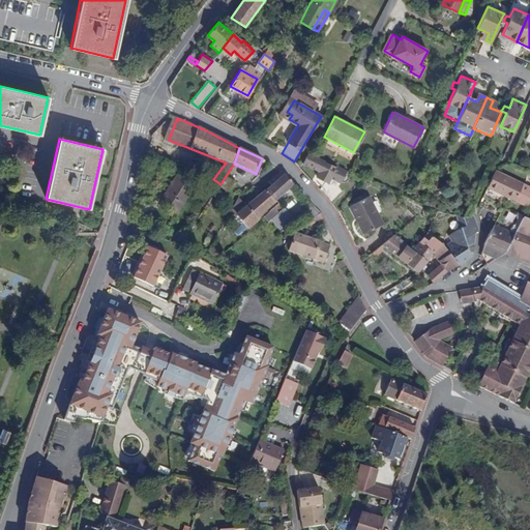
[(345,171),(307,153),(301,165),(340,182),(345,171)]
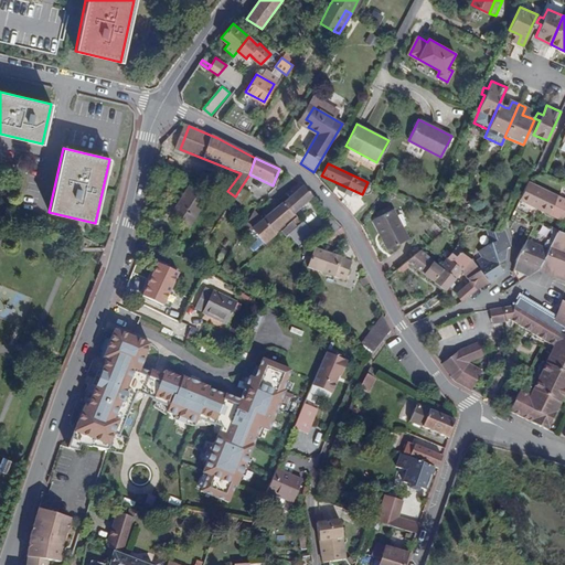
[(304,185),(298,182),(286,193),(289,198),(283,203),(294,215),(295,214),(313,198),(304,185)]
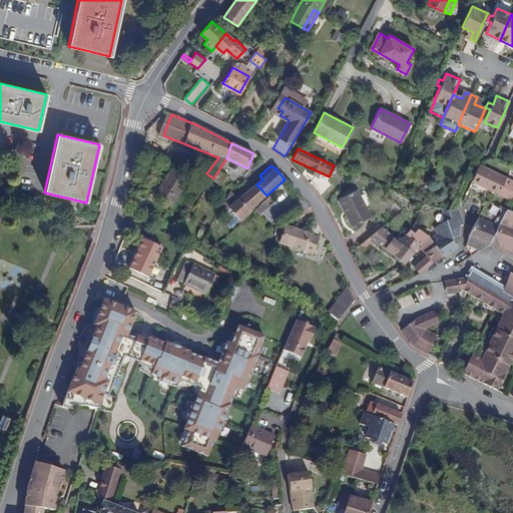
[(174,167),(156,196),(171,205),(189,176),(174,167)]
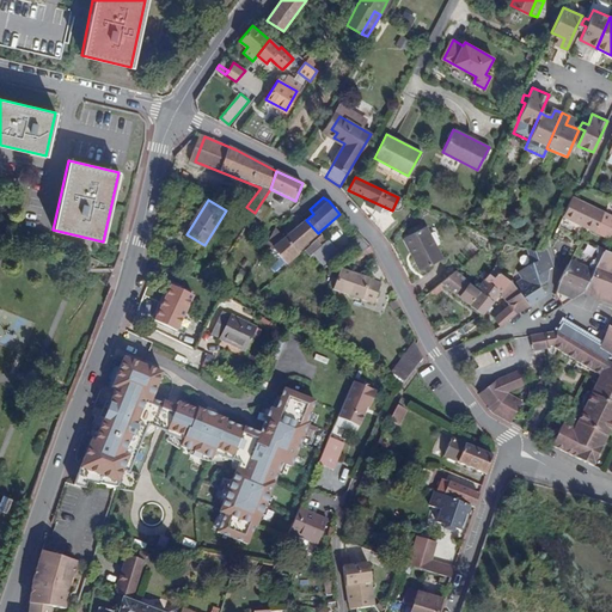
[(261,203),(255,213),(252,215),(262,221),(269,210),(261,203)]
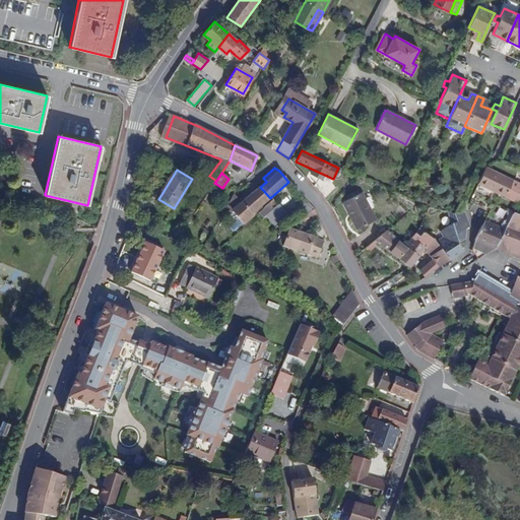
[(519,184),(512,182),(484,173),(478,188),(505,197),(517,201),(519,194),(519,184)]
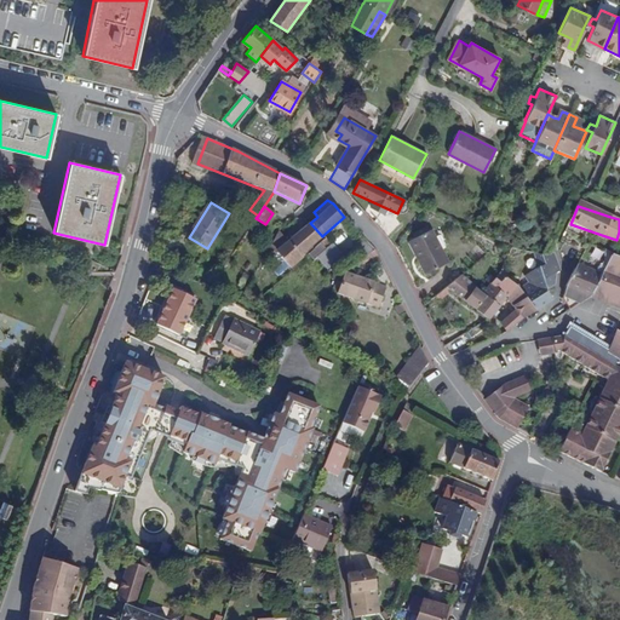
[(378,225),(388,237),(401,225),(391,214),(378,225)]
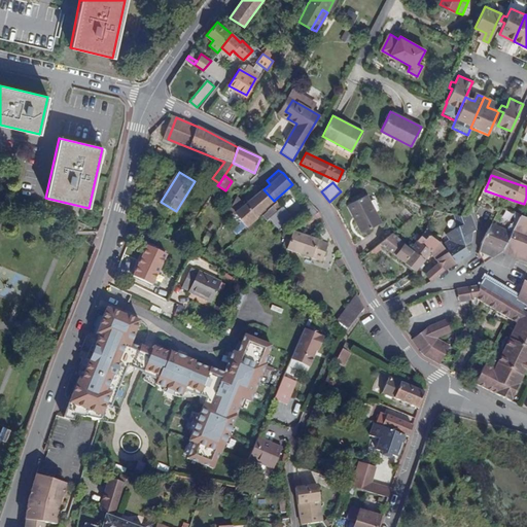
[(237,197),(229,209),(234,214),(235,213),(246,226),(269,206),(274,202),(274,201),(264,189),(244,206),(237,197)]
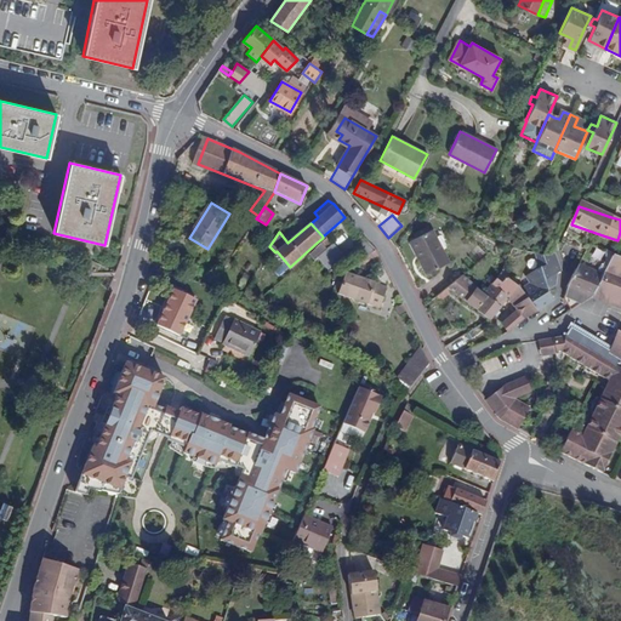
[(426,233),(423,229),(415,233),(417,238),(410,241),(421,262),(419,263),(425,275),(450,262),(434,229),(429,232),(426,233)]
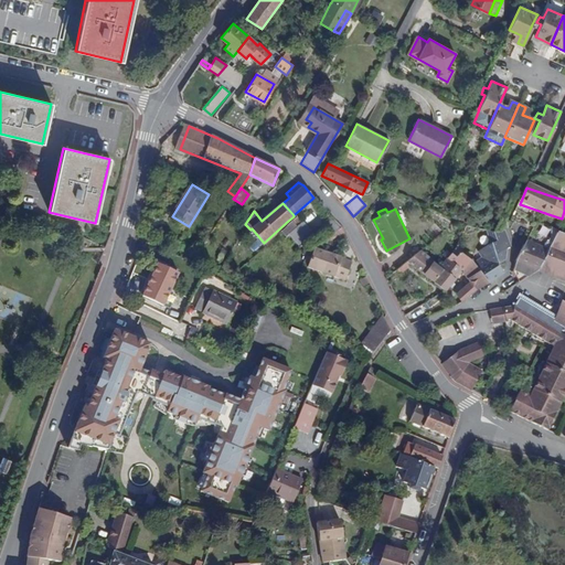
[(296,216),(289,222),(295,227),(301,222),(296,216)]
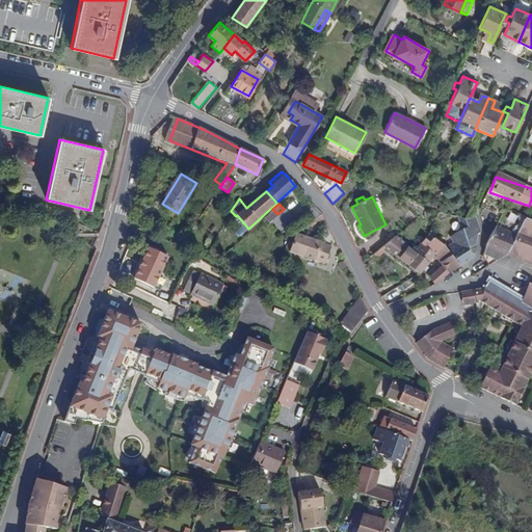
[(321,213),(315,207),(302,216),(309,223),(321,213)]
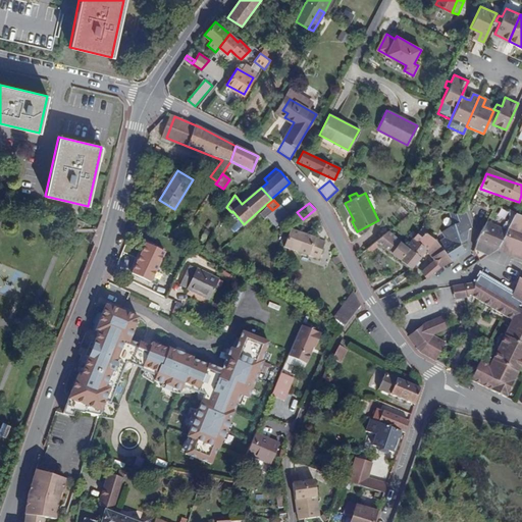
[(279,206),(267,217),(275,226),(288,215),(279,206)]
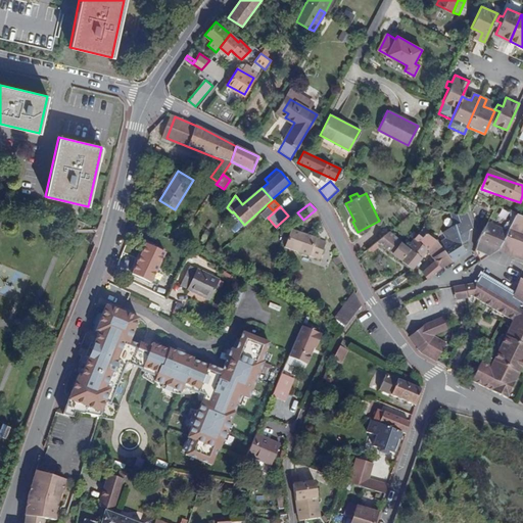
[(319,214),(316,209),(303,220),(306,223),(313,217),(315,218),(319,214)]
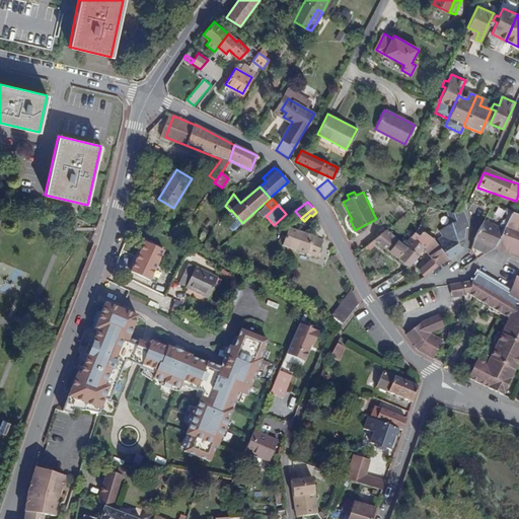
[(436,241),(440,248),(449,258),(462,249),(457,242),(463,238),(463,228),(468,226),(464,213),(459,217),(446,214),(451,223),(439,231),(443,236),(436,241)]
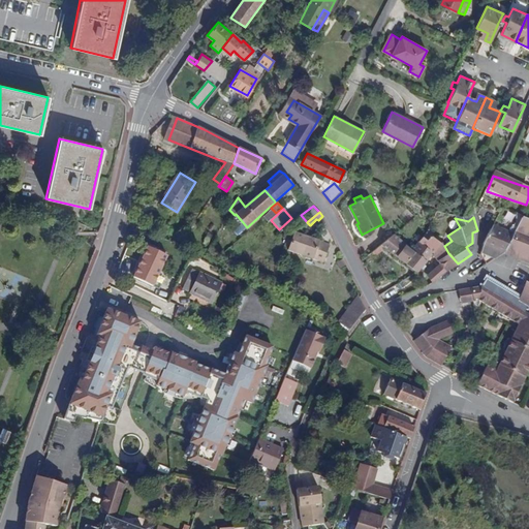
[(512,232),(503,252),(509,255),(510,254),(516,256),(515,257),(525,261),(525,260),(528,261),(528,222),(526,221),(527,219),(521,217),(512,232)]
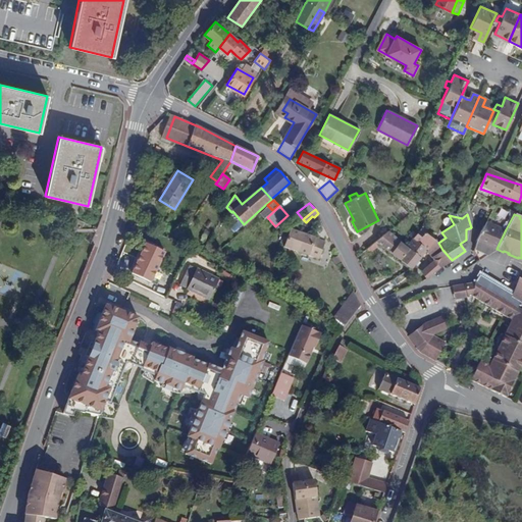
[(261,218),(255,223),(265,236),(271,230),(261,218)]
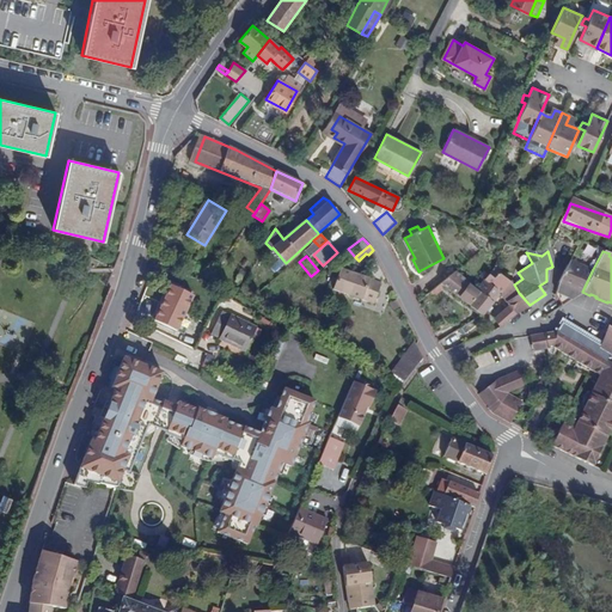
[(557,295),(563,305),(582,293),(582,292),(593,269),(570,259),(568,264),(558,283),(557,295)]
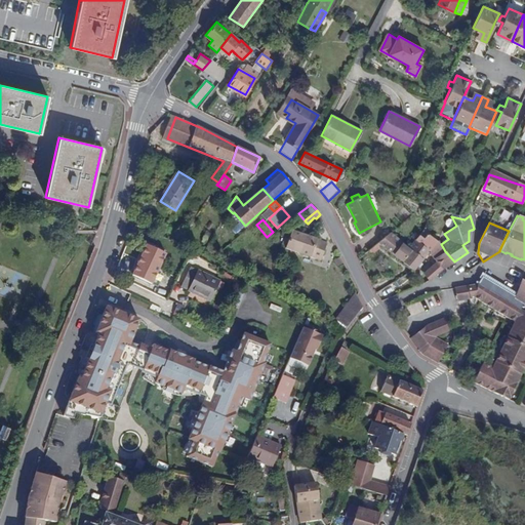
[(425,231),(417,239),(430,251),(430,252),(436,259),(439,263),(425,273),(430,280),(444,269),(443,269),(452,263),(454,261),(445,251),(439,241),(425,231)]
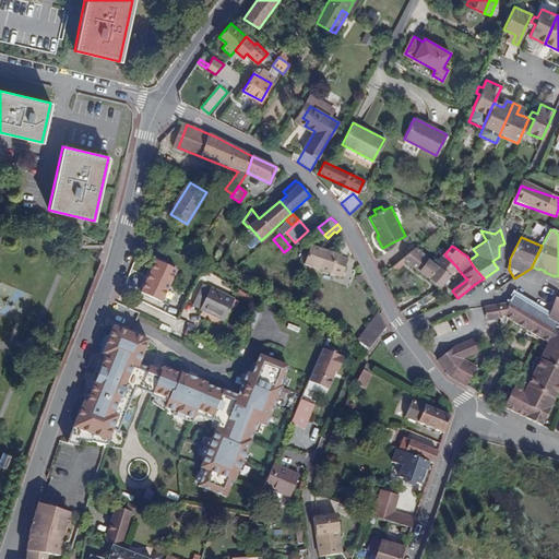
[(302,253),(300,261),(305,262),(304,265),(342,277),(347,259),(310,247),(307,256),(302,253)]
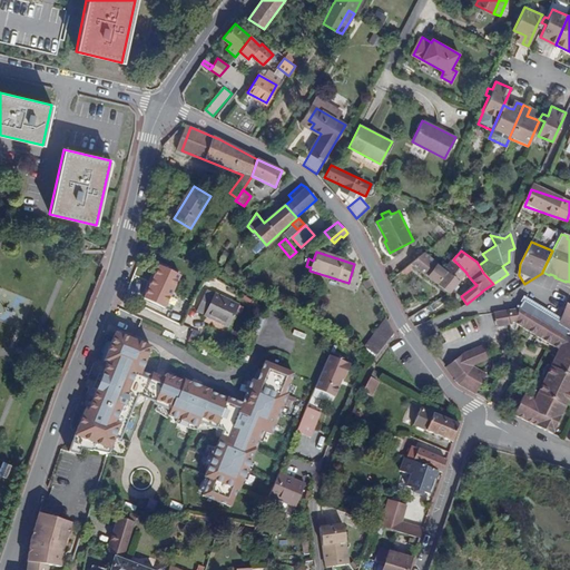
[(445,269),(423,253),(410,264),(415,267),(449,293),(464,275),(467,274),(467,273),(453,259),(445,269)]
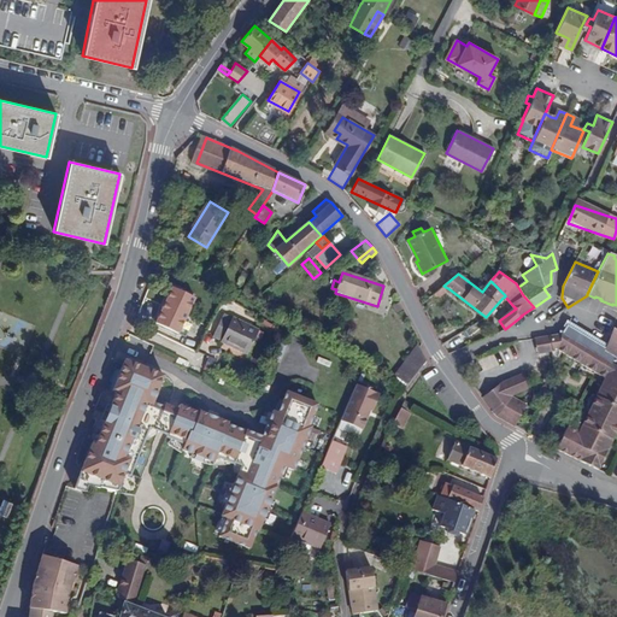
[(246,285),(241,292),(250,295),(253,288),(246,285)]
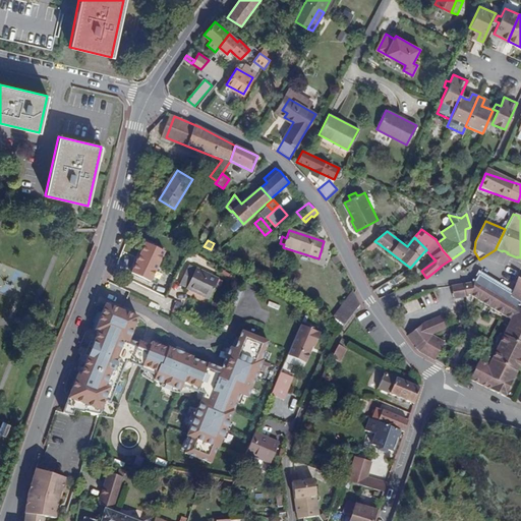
[(380,244),(374,241),(365,249),(369,253),(380,244)]
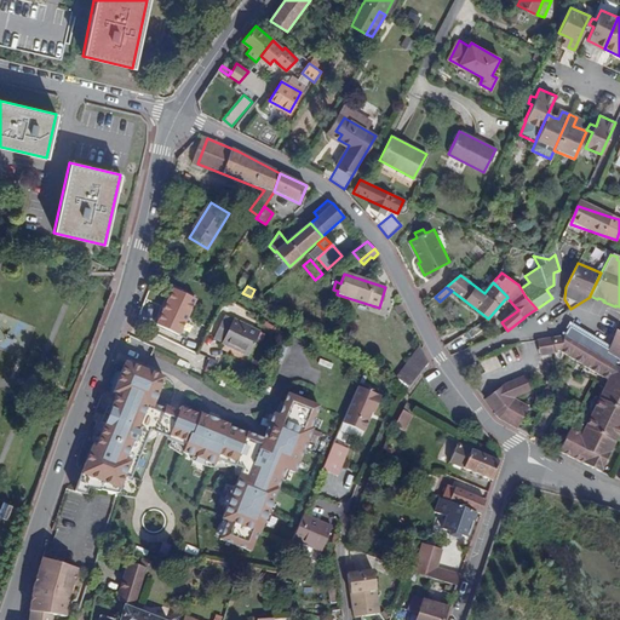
[(173,290),(156,326),(178,336),(196,300),(173,290)]
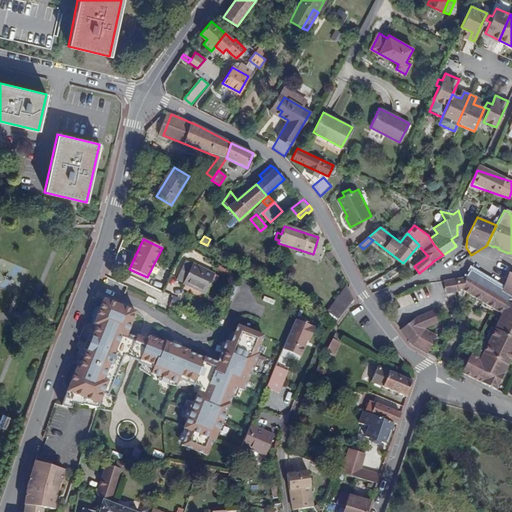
[(186,261),(177,281),(205,294),(214,275),(186,261)]
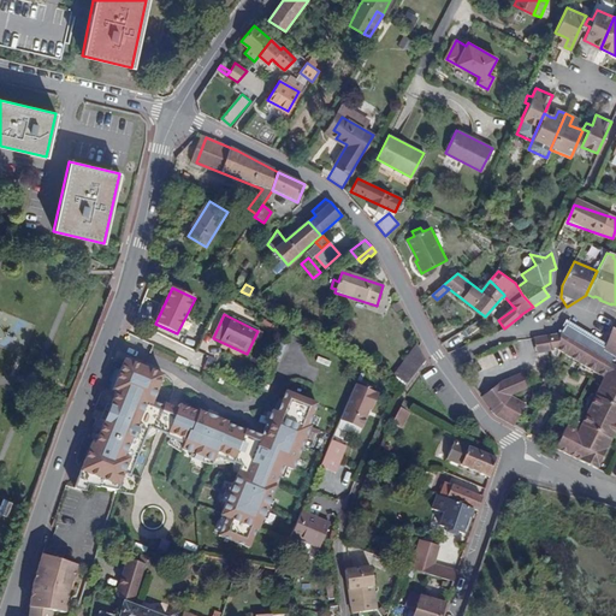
[(564,327),(567,329),(568,325),(606,349),(608,344),(568,320),(564,327)]
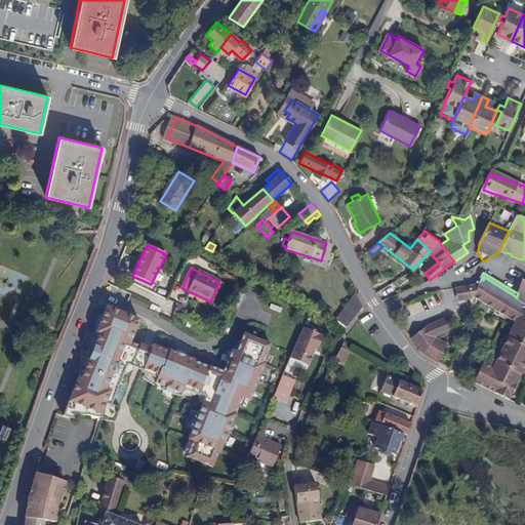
[(483,280),(480,285),(481,285),(524,312),(524,294),(521,299),(517,297),(484,277),(483,280)]
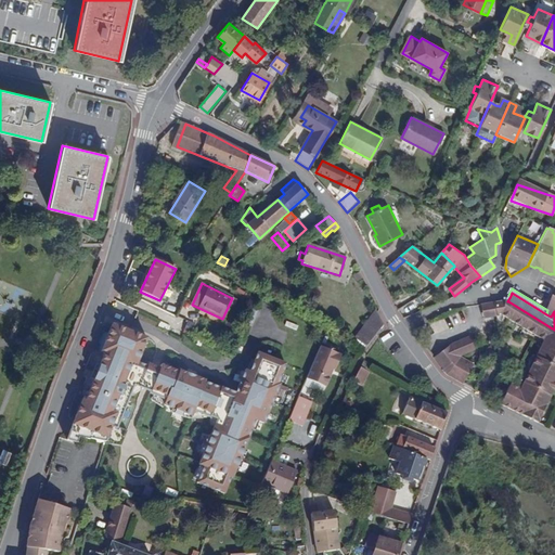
[(505,301),(499,301),(495,302),(498,315),(503,315),(508,319),(524,327),(545,340),(542,346),(537,357),(533,355),(529,364),(526,370),(521,381),(525,383),(521,389),(512,384),(502,404),(539,423),(551,399),(554,389),(554,330),(508,301),(507,301),(505,301)]
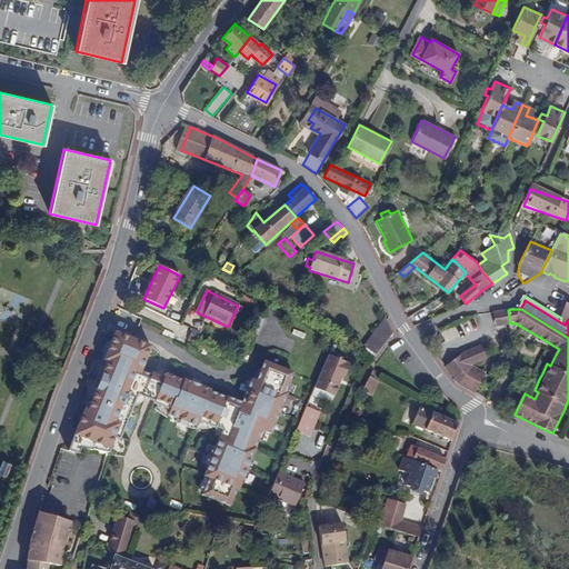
[(510,323),(508,310),(495,311),(497,326),(510,323)]
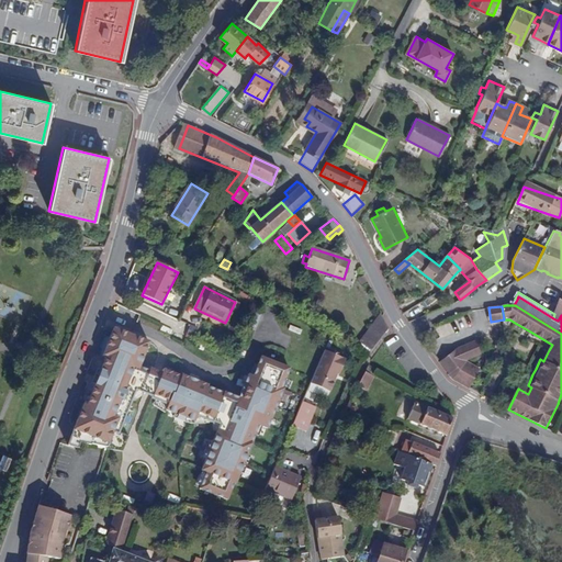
[(359,341),(371,351),(388,328),(381,314),(359,341)]
